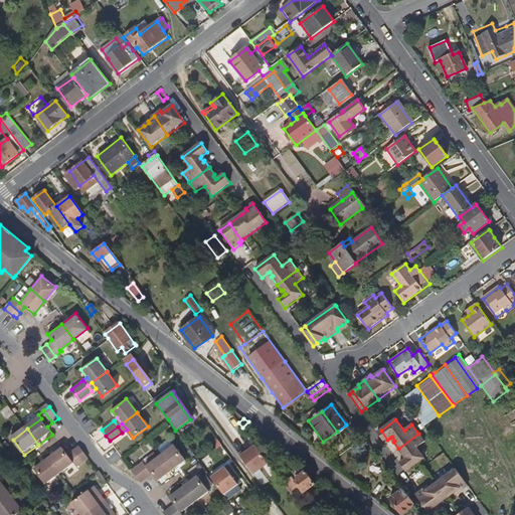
[(384,442),(387,440),(381,431),(377,434),(384,442)]
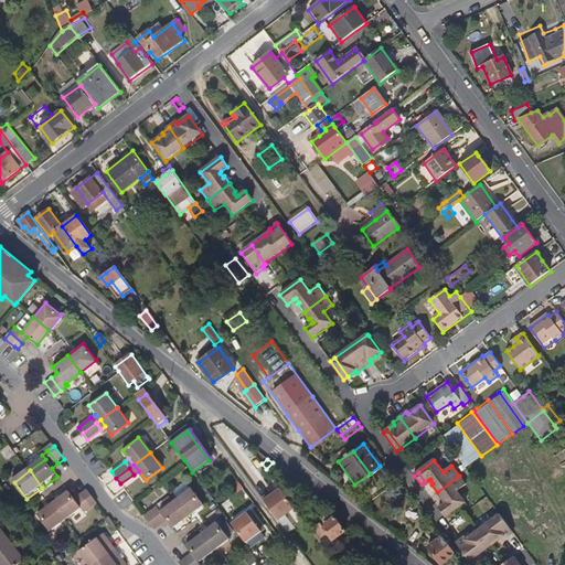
[(443,507),(450,516),(467,503),(458,492),(467,486),(459,476),(437,492),(443,500),(444,498),(448,503),(446,504),(443,507)]
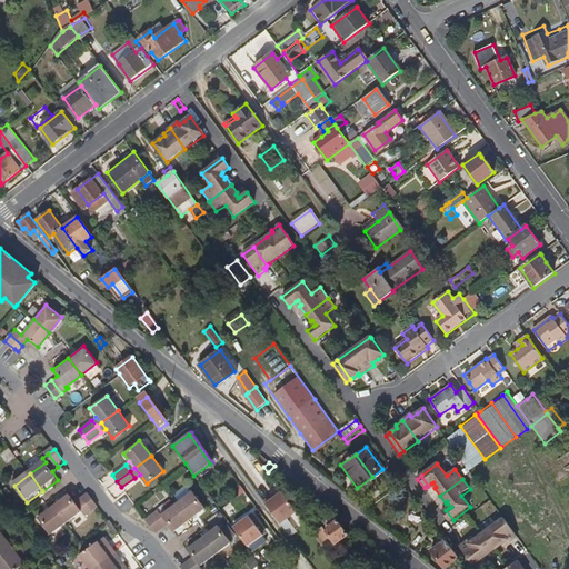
[(191,490),(176,501),(188,519),(205,507),(191,490)]
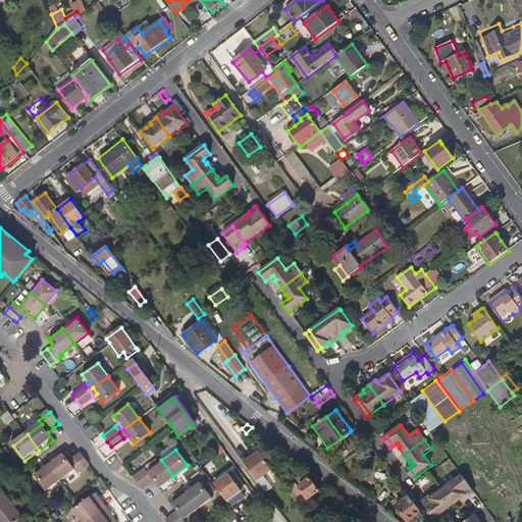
[(248,457),(241,461),(256,482),(272,470),(259,452),(253,457),(250,459),(248,457)]
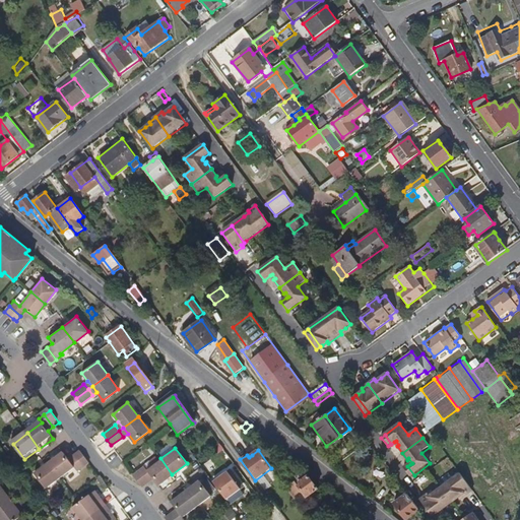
[(86,470),(91,466),(81,453),(76,457),(86,470)]
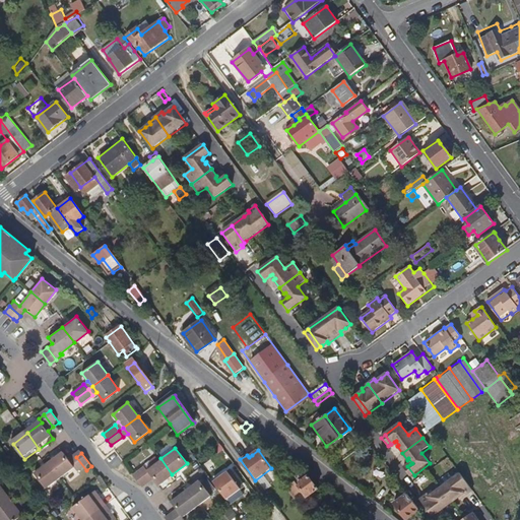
[(289,458),(284,453),(276,458),(280,464),(289,458)]
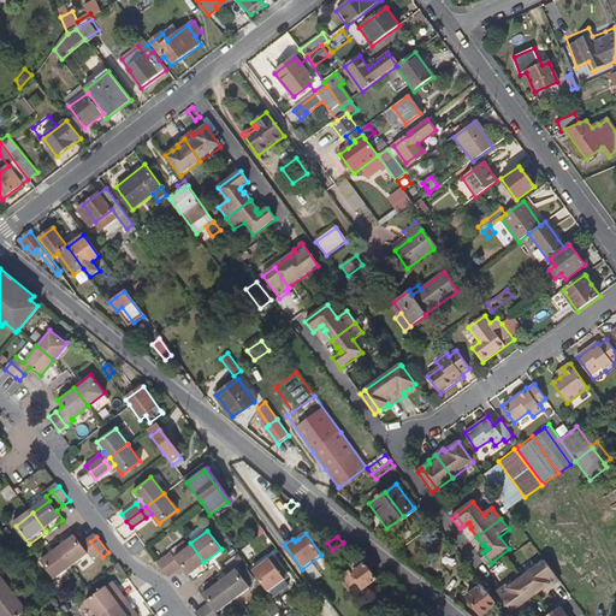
[(89,558),(92,557),(96,562),(102,557),(90,542),(83,546),(77,538),(60,551),(75,570),(81,566),(89,558)]
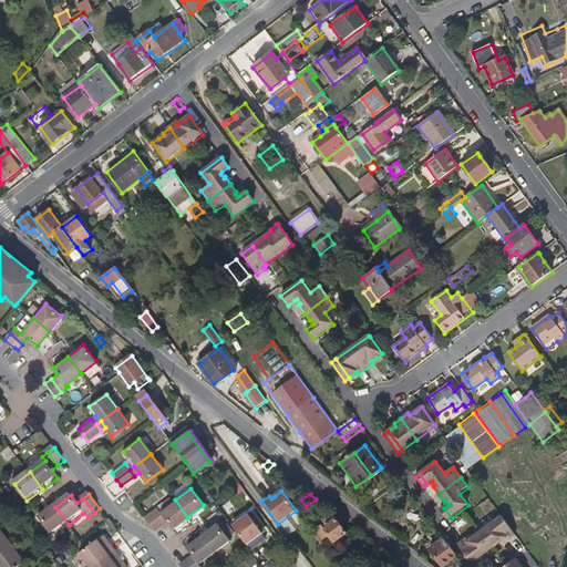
[(156,507),(161,511),(174,501),(169,495),(156,505),(156,507)]
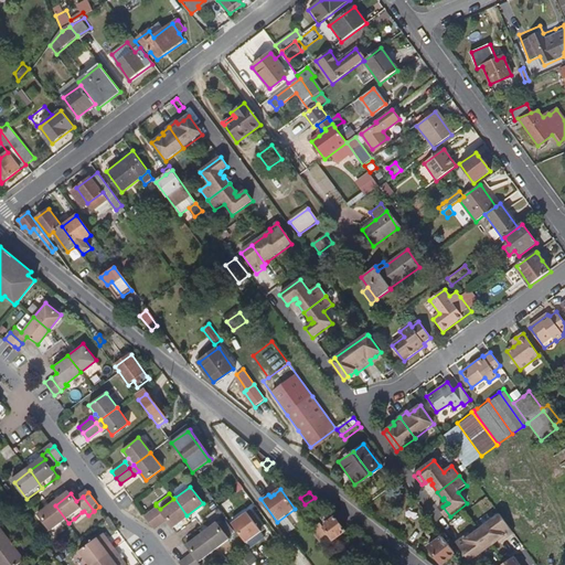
[(160,509),(156,505),(150,509),(160,523),(166,519),(172,526),(187,515),(174,498),(173,499),(160,509)]
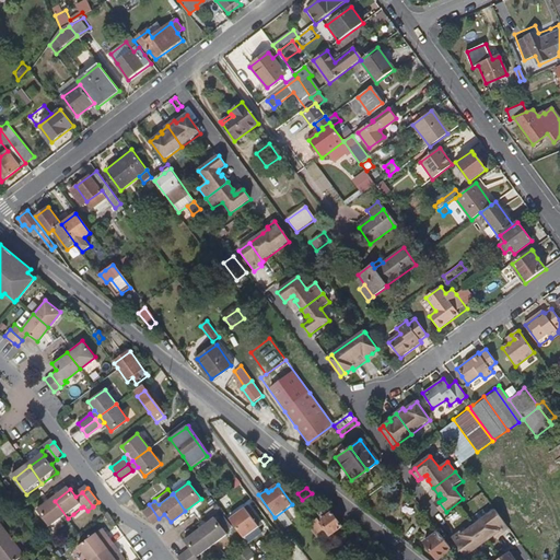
[(55,501),(41,512),(55,527),(68,518),(55,501)]
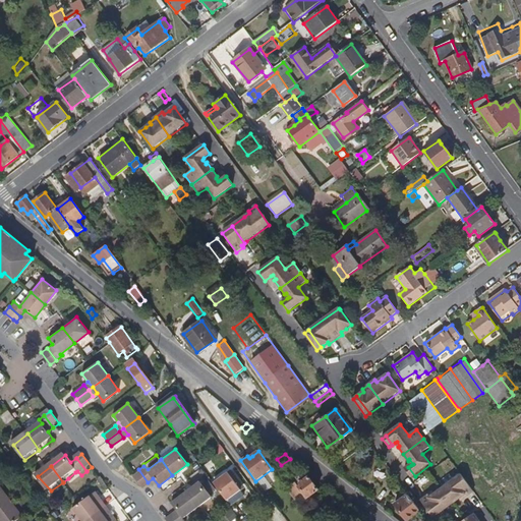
[(411,478),(415,476),(408,467),(404,469),(411,478)]
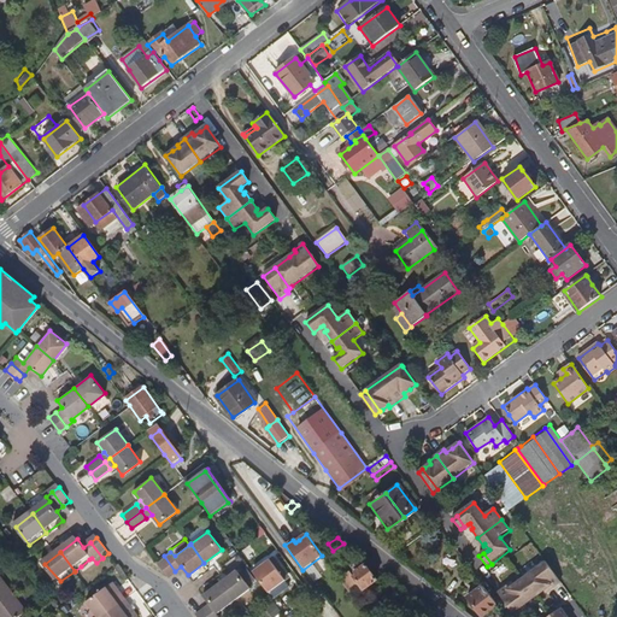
[(164,556),(157,562),(168,576),(175,571),(164,556)]
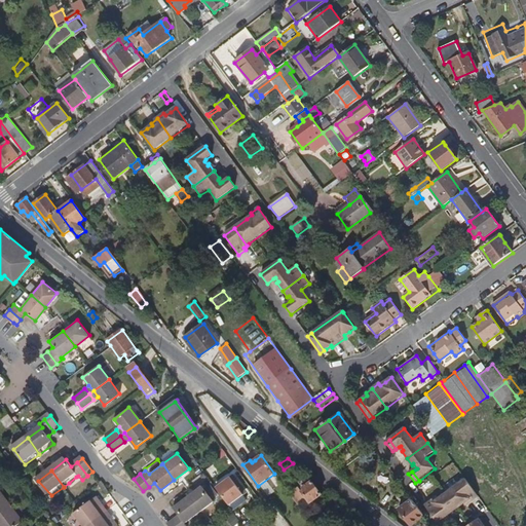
[(79,481),(76,477),(69,483),(72,487),(79,481)]
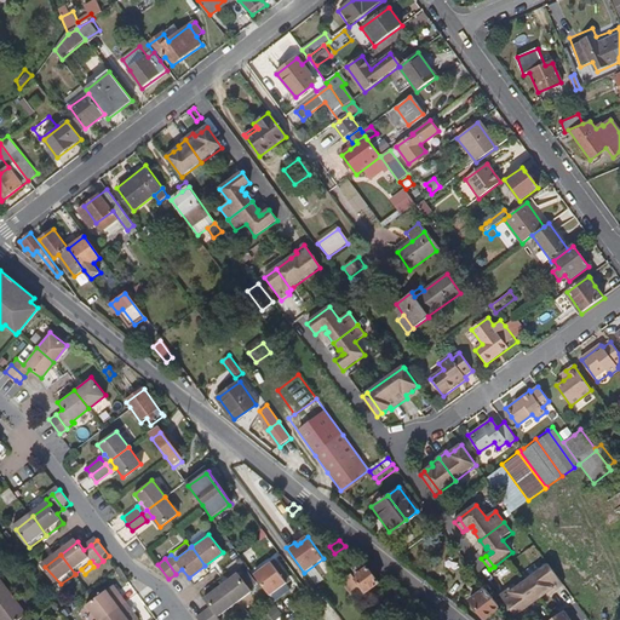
[(273,562),(254,575),(269,596),(286,584),(279,574),(281,573),(273,562)]
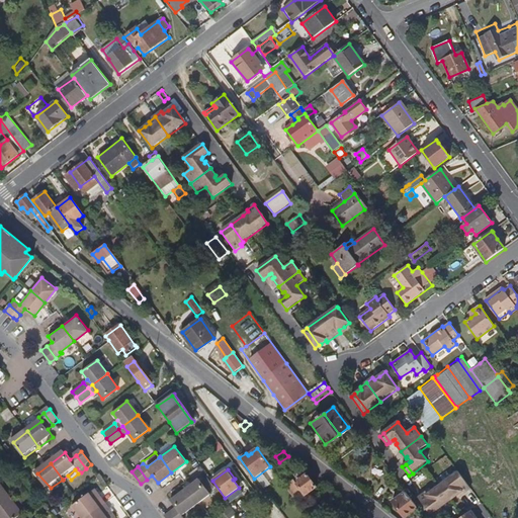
[(465,493),(471,489),(458,470),(432,490),(430,488),(426,491),(439,509),(463,491),(465,493)]
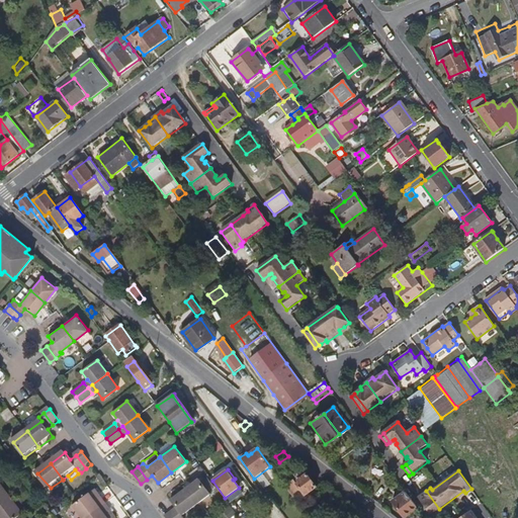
[(297,479),(285,487),(301,508),(306,504),(301,499),(316,489),(306,475),(304,477),(299,471),(294,475),(297,479)]
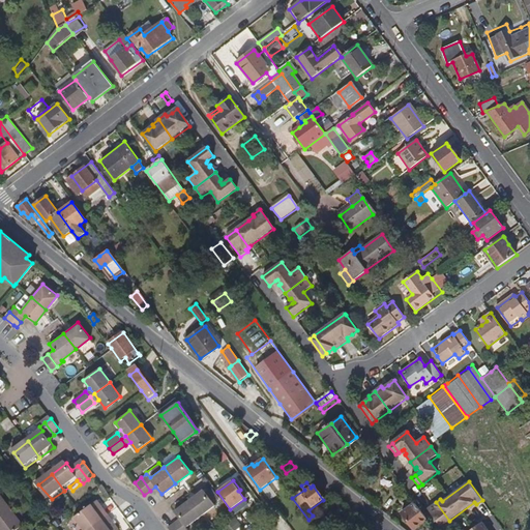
[(210,488),(205,492),(211,501),(217,497),(210,488)]
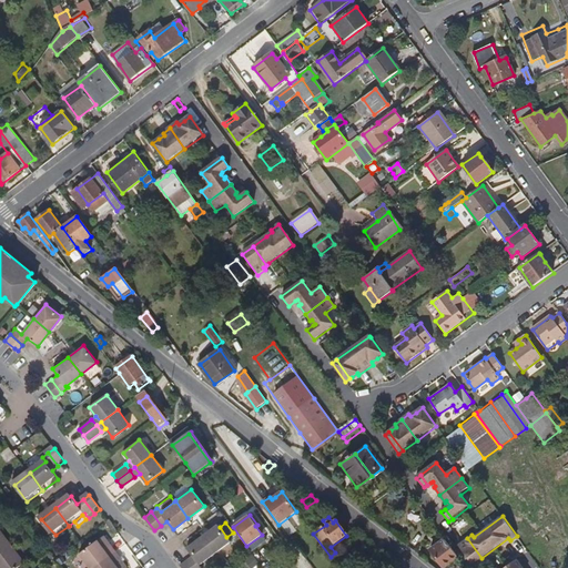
[(202,535),(214,551),(230,540),(226,537),(220,527),(217,524),(202,535)]
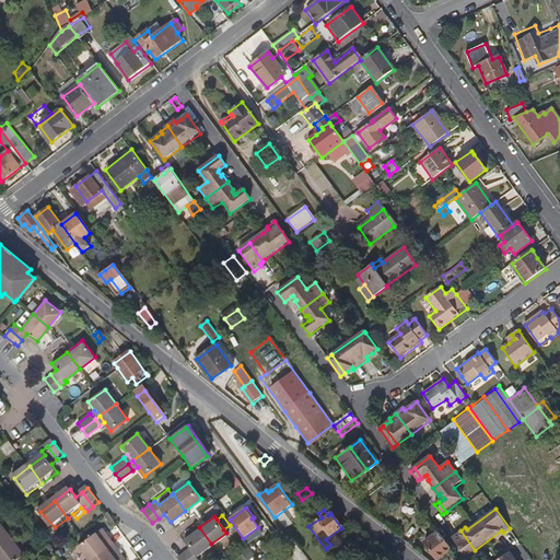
[(12,559),(25,550),(1,520),(0,521),(0,556),(3,559),(12,559)]
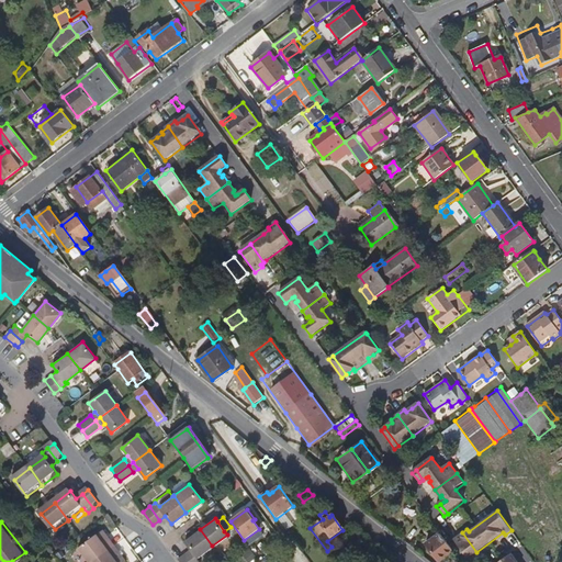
[(197,557),(212,546),(200,529),(184,541),(190,549),(184,553),(190,561),(199,561),(200,561),(197,557)]
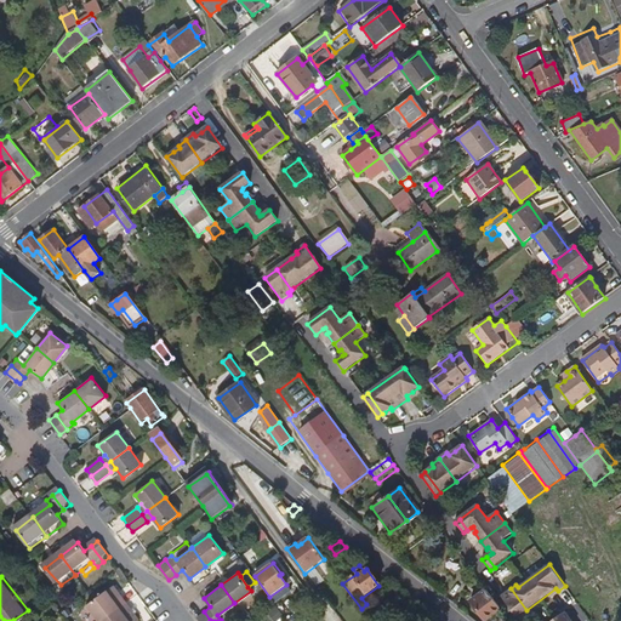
[(402,592),(393,586),(383,599),(391,605),(402,592)]
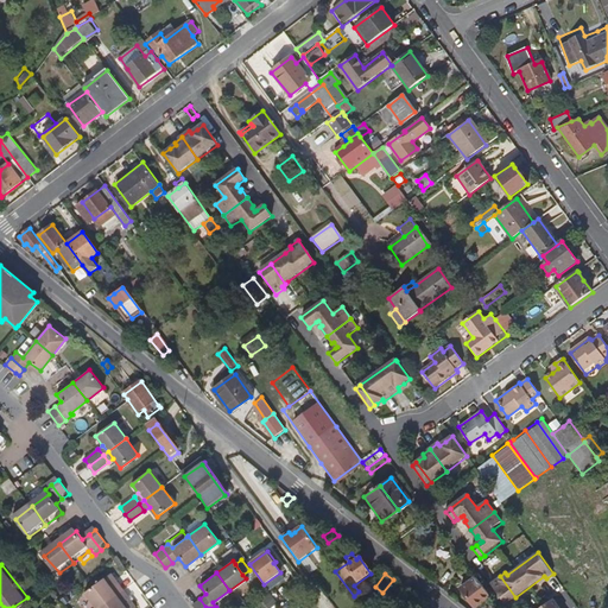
[(97,607),(107,607),(127,593),(115,576),(89,596),(97,607)]
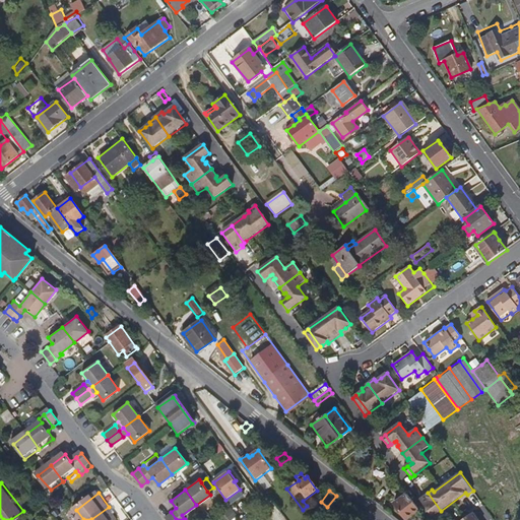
[(441,511),(428,493),(419,499),(432,517),(441,511)]
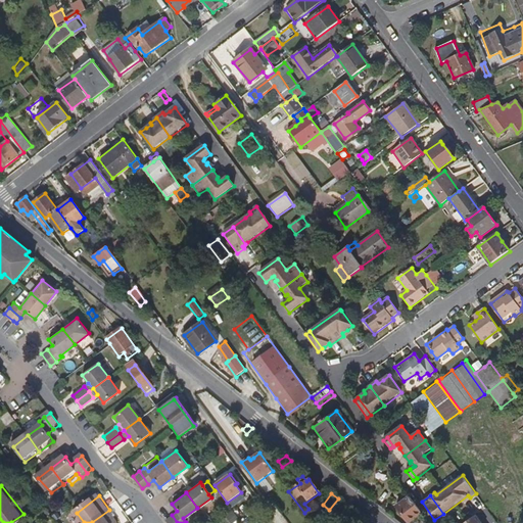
[(408,522),(409,522),(421,514),(410,498),(396,508),(408,522)]
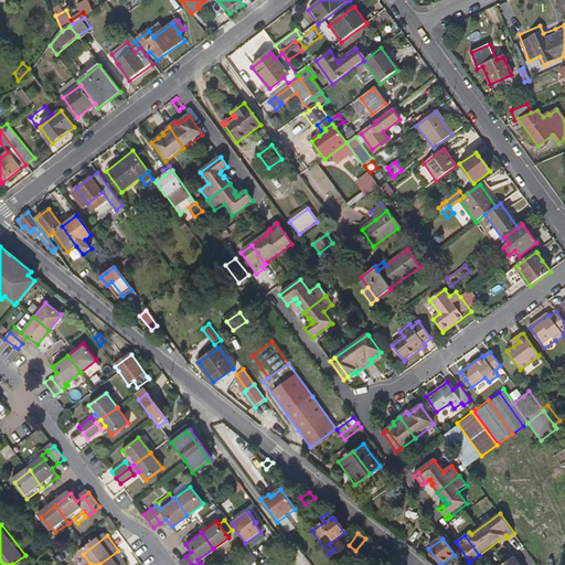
[(258,562),(260,564),(262,564),(275,556),(276,555),(273,550),(258,562)]
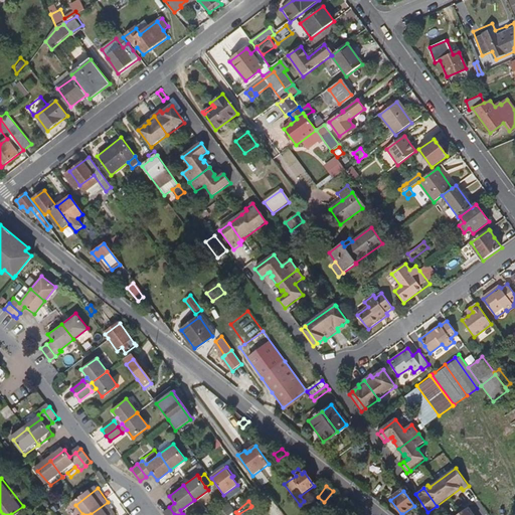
[(117,514),(108,502),(91,514),(117,514)]
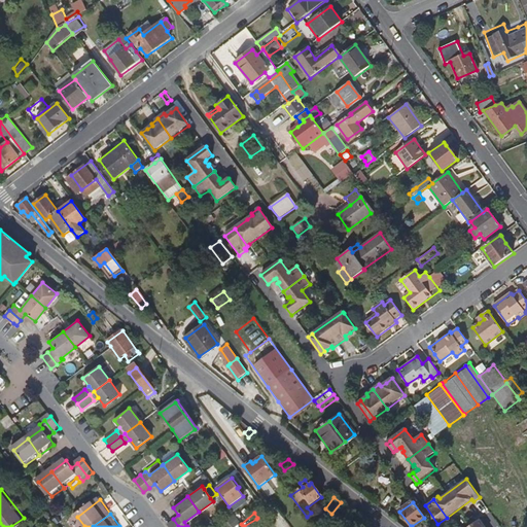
[(58,515),(53,519),(56,524),(61,519),(58,515)]
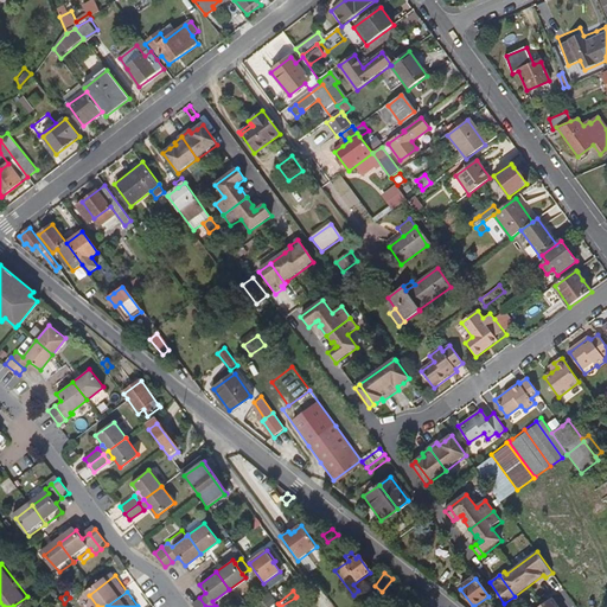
[(269,606),(276,602),(269,593),(261,599),(267,606),(269,606)]
